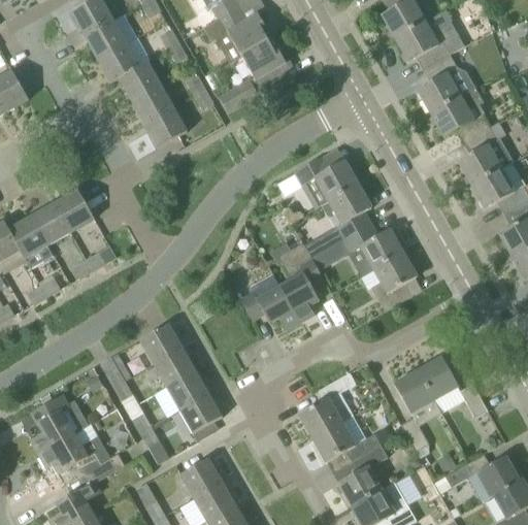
[(94,0),(71,12),(85,36),(113,20),(102,0),(94,0)]
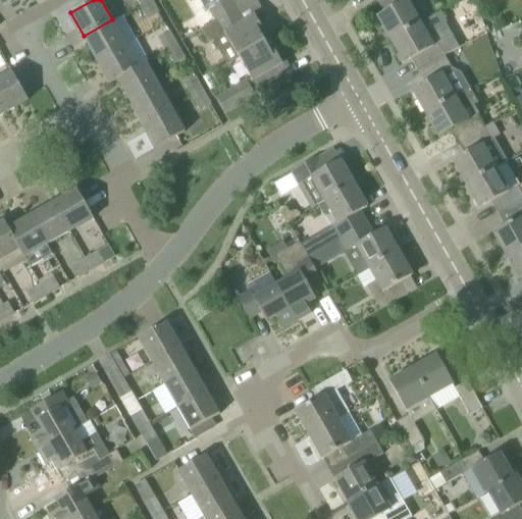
[(145,0),(140,3),(148,18),(160,11),(153,0),(145,0)]
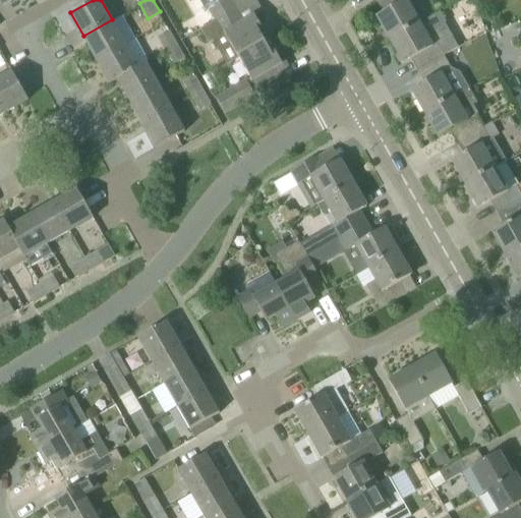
[(207,5),(215,18),(236,6),(232,0),(205,0),(208,4),(207,5)]
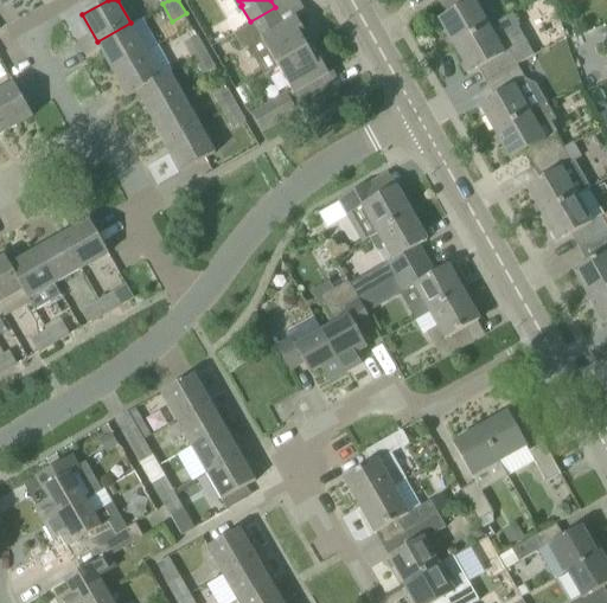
[(441,0),(448,12),(439,17),(454,44),(489,25),(474,0),(441,0)]
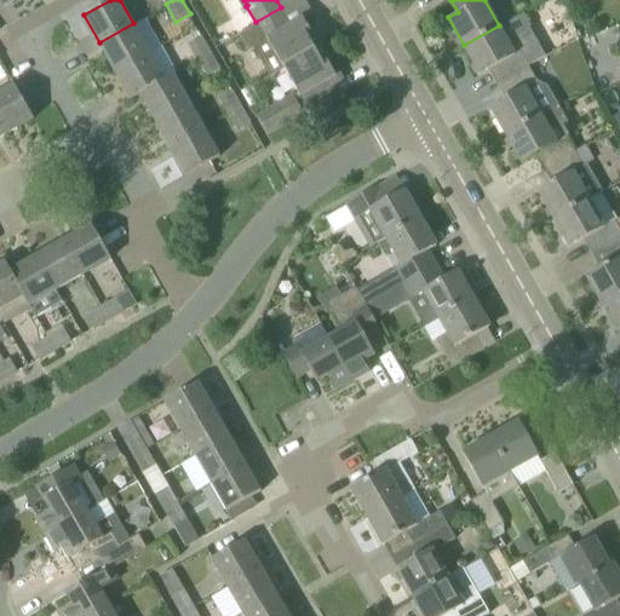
[(253,45),(269,73),(270,74),(285,65),(283,64),(319,45),(303,16),(290,23),(281,7),(256,22),(256,23),(240,33),(248,47),(253,45)]
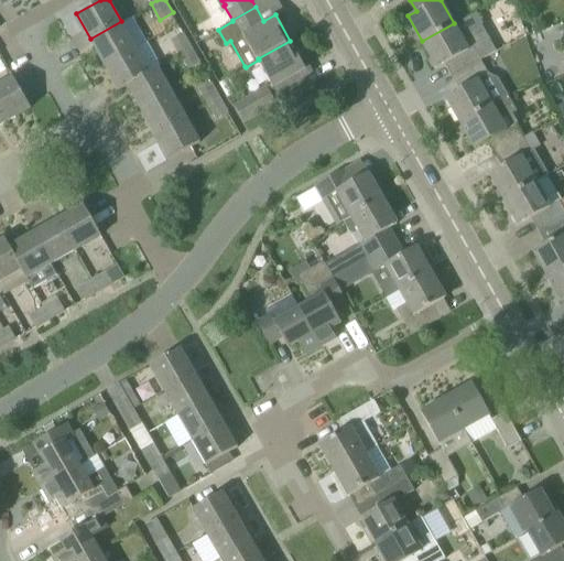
[(90,39),(105,64),(136,46),(121,21),(90,39)]
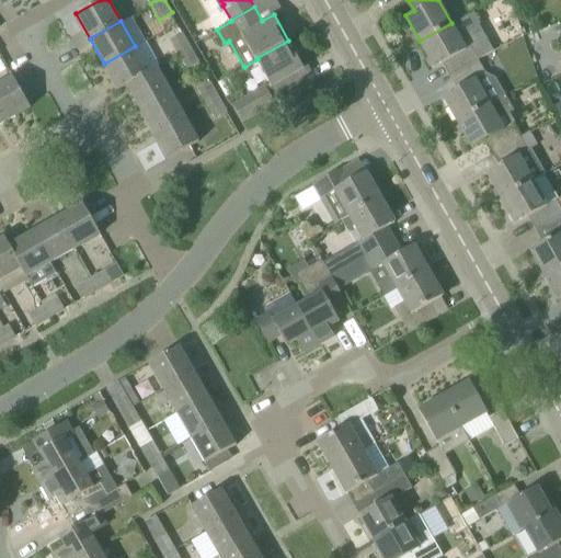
[(451,23),(420,41),(434,66),(443,61),(449,75),(479,57),(493,48),(480,25),(459,36),(451,23)]
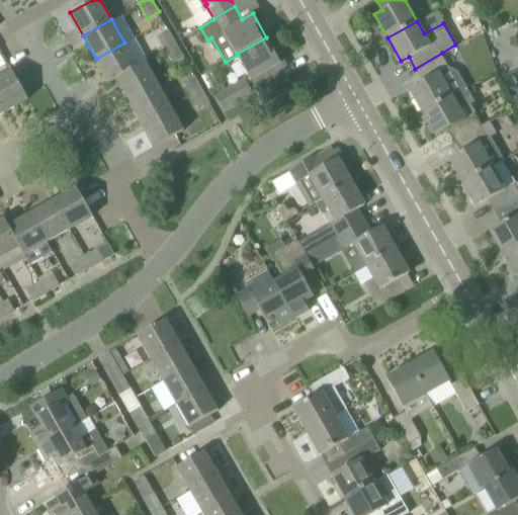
[(157,35),(165,50),(176,44),(168,29),(157,35)]
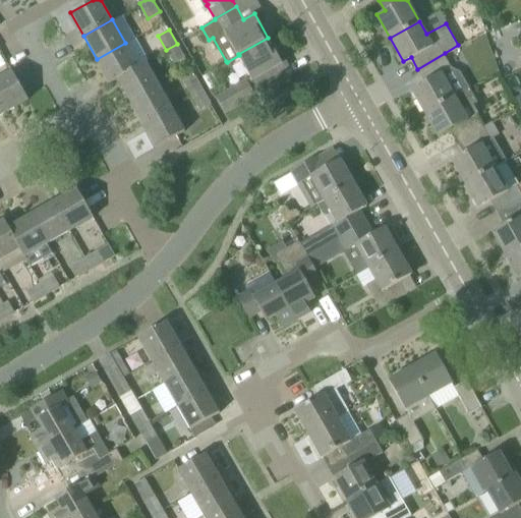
[(250,75),(246,77),(216,95),(225,111),(278,81),(270,68),(282,61),(268,38),(238,54),(239,55),(250,75)]
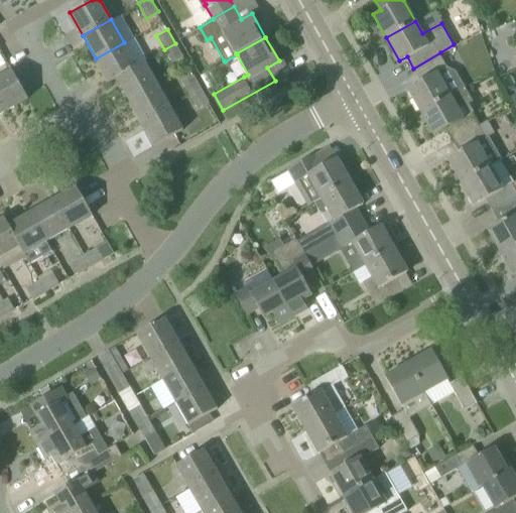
[(109,81),(116,77),(144,60),(143,58),(135,62),(124,42),(96,58),(109,81)]
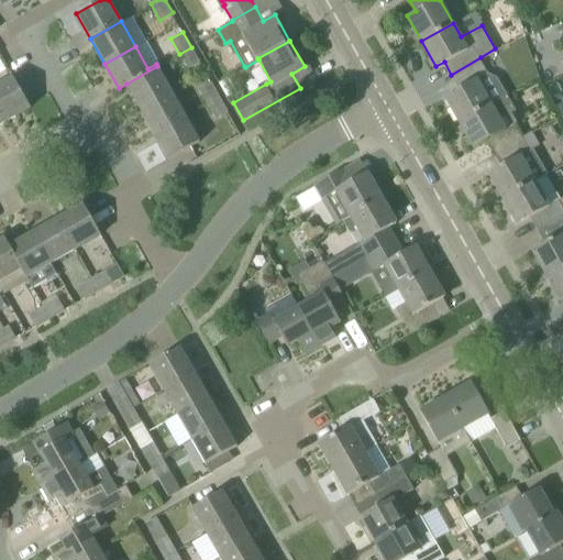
[(200,61),(191,47),(179,54),(188,68),(200,61)]
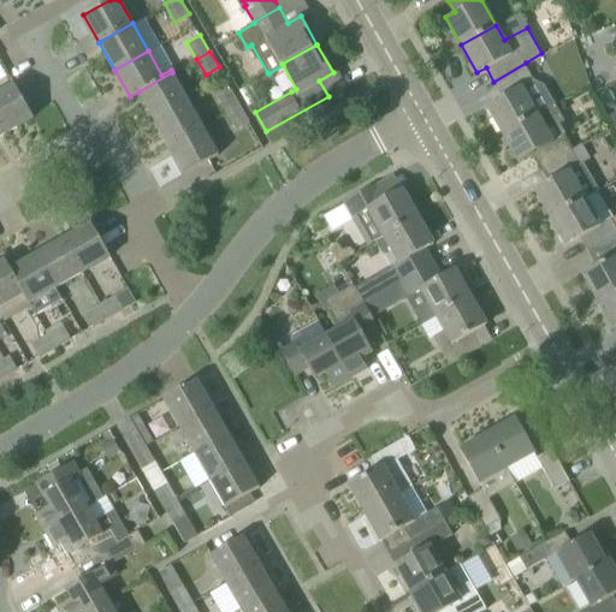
[(502,132),(555,102),(544,83),(534,77),(526,63),(493,82),(502,96),(486,105),(502,132)]
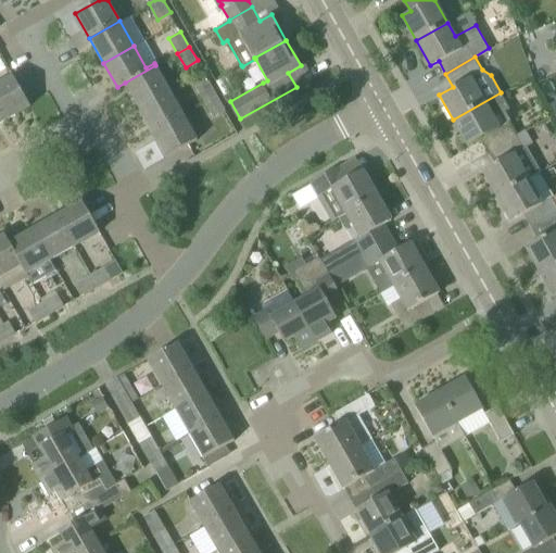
[(125,83),(139,107),(169,90),(155,65),(125,83)]
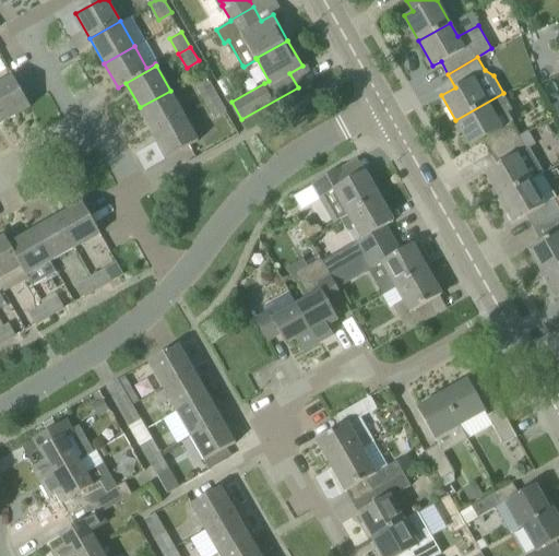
[(0,81),(0,109),(6,119),(30,105),(13,74),(0,81)]
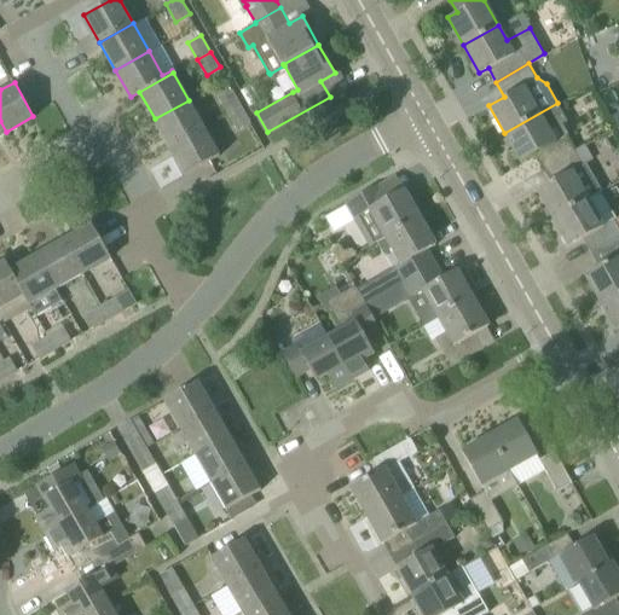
[(252,82),(241,88),(249,104),(260,98),(252,82)]
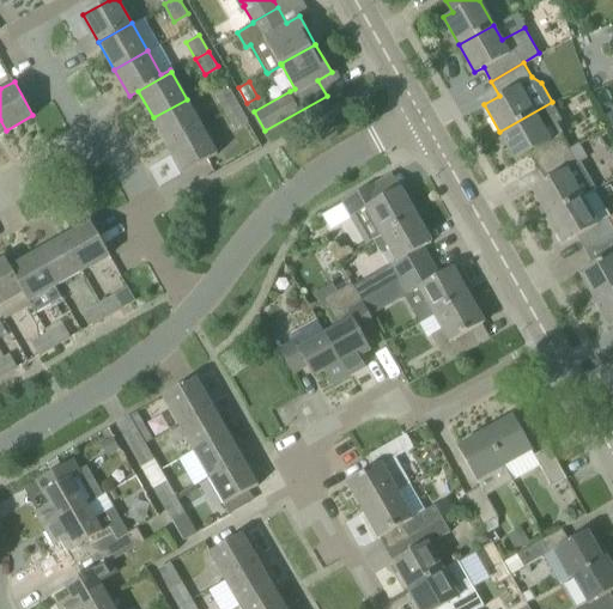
[(217,96),(225,113),(238,104),(230,89),(217,96)]
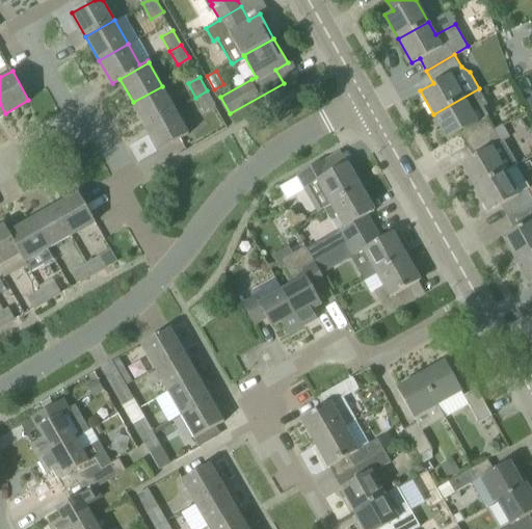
[(133,102),(147,126),(175,109),(162,86),(133,102)]
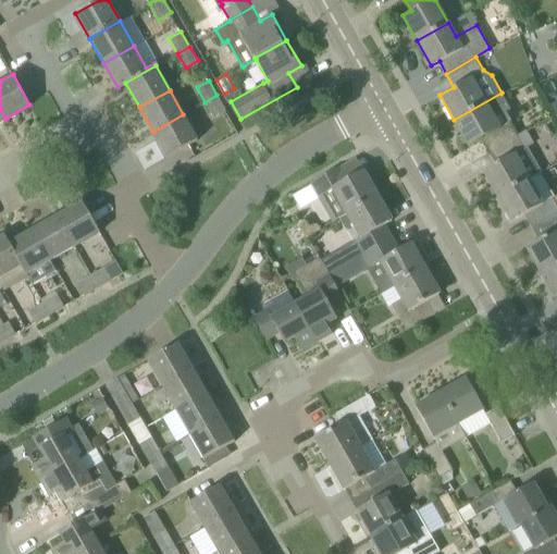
[(518,133),(510,120),(511,119),(506,110),(510,108),(502,93),(454,120),(468,145),(480,137),(487,150),(518,134),(518,133)]
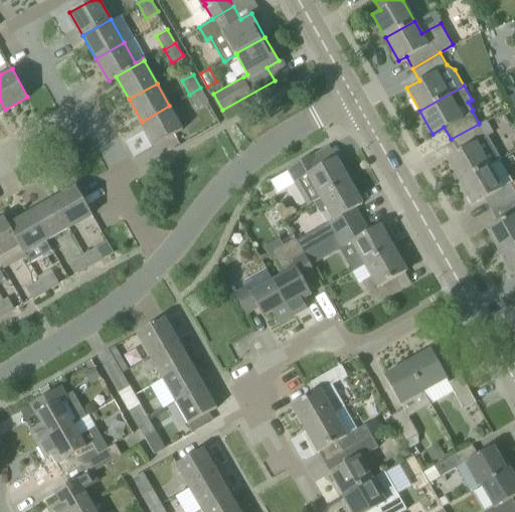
[(208,102),(200,88),(189,95),(197,108),(208,102)]
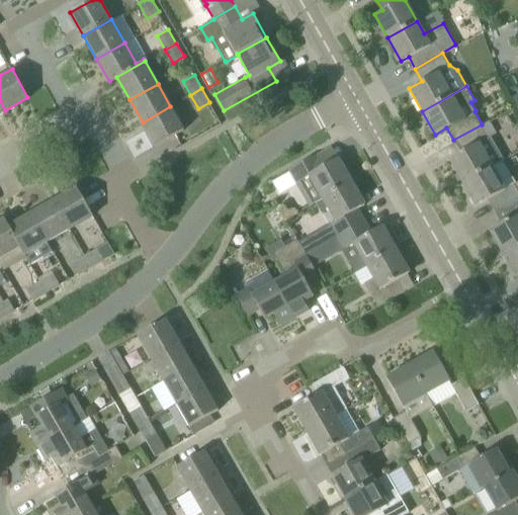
[(183,129),(170,106),(143,122),(155,145),(183,129)]
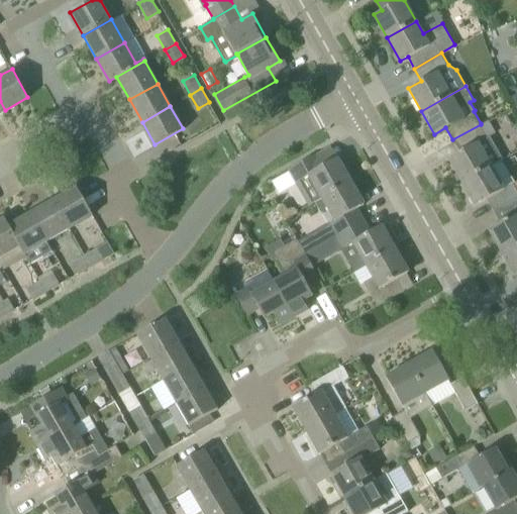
[(488,120),(481,123),(481,124),(488,136),(490,135),(495,131),(488,120)]
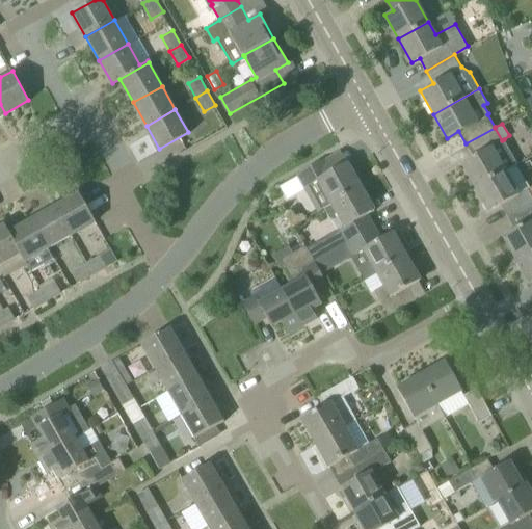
[(466,143),(473,156),(461,162),(475,187),(505,169),(516,162),(504,139),(502,140),(495,128),(466,143)]
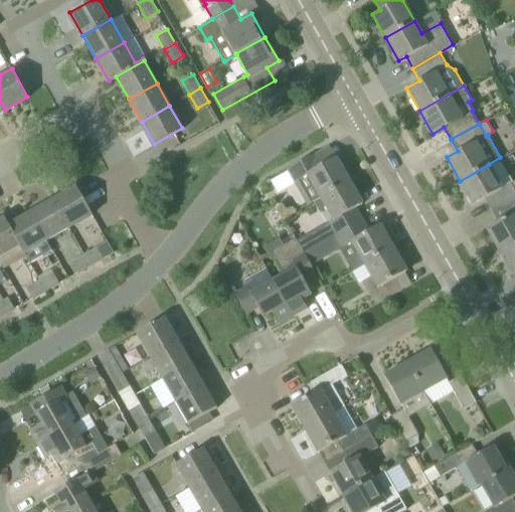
[(288,168),(308,202),(313,199),(314,199),(349,179),(336,156),(321,165),(314,153),(288,168)]
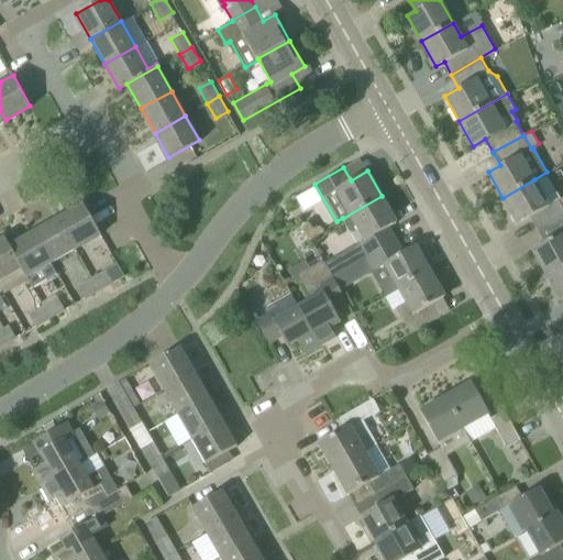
[(534,179),(503,198),(517,222),(529,216),(538,229),(562,213),(562,194),(549,204),(534,179)]
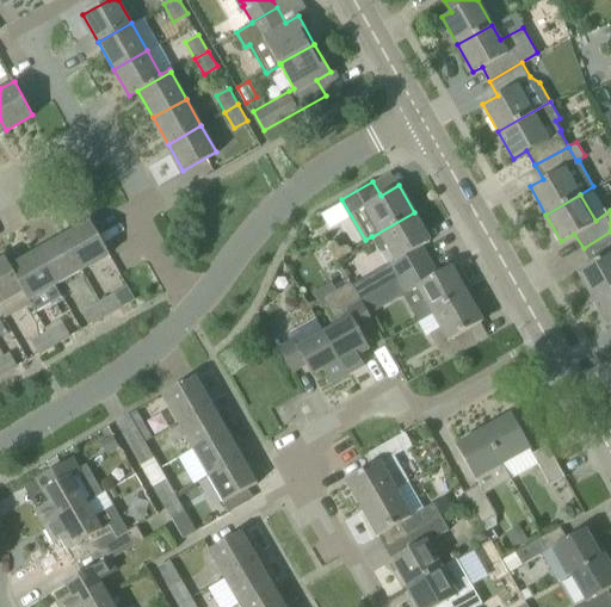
[(414,212),(372,236),(378,248),(384,249),(389,246),(396,259),(390,262),(390,264),(381,270),(388,282),(397,276),(399,277),(430,259),(421,245),(430,240),(414,212)]
